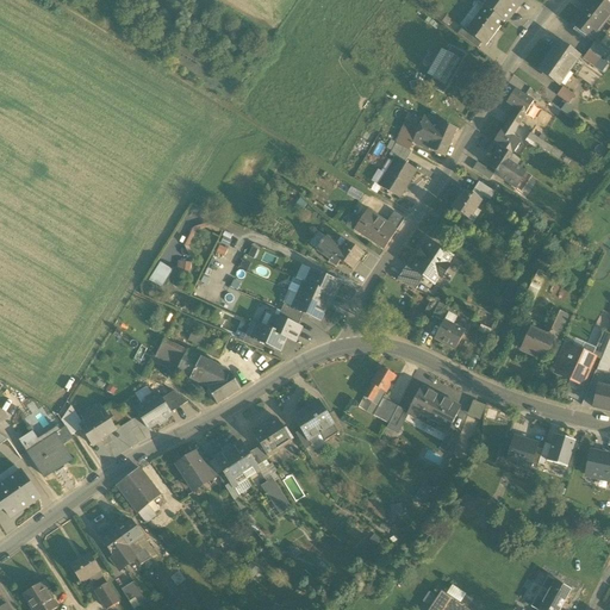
[(479,2),(486,8),(504,22),(512,12),(514,13),(518,7),(517,6),(521,0),(486,0),(483,5),(480,2),(479,2)]
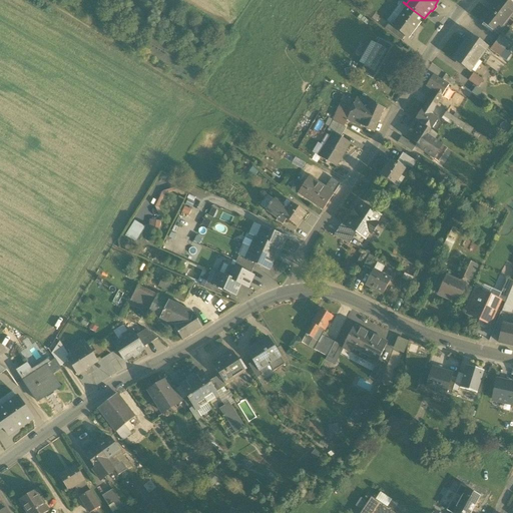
[(496,0),(480,21),(496,34),(512,12),(512,5),(506,0),(496,0)]
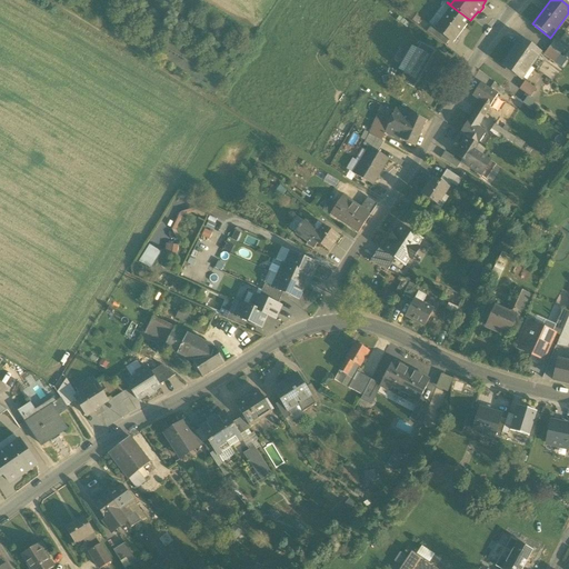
[(470,21),(470,20),(453,8),(437,30),(436,31),(449,40),(453,43),(453,42),(452,42),(459,33),(469,20),(470,21)]
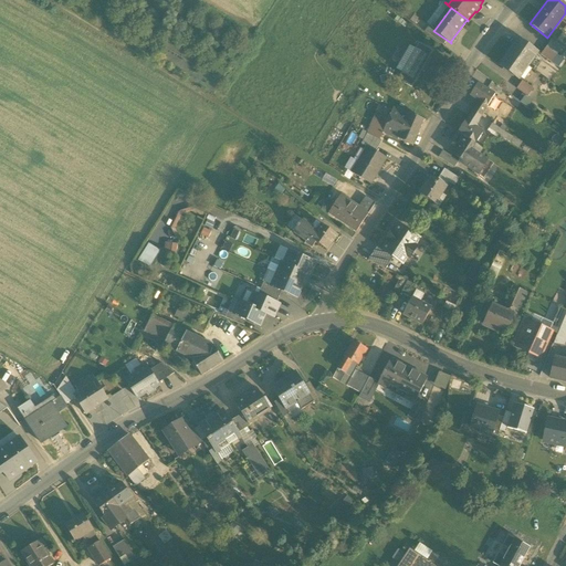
[(425,32),(443,45),(447,40),(433,31),(435,30),(429,27),(425,32)]
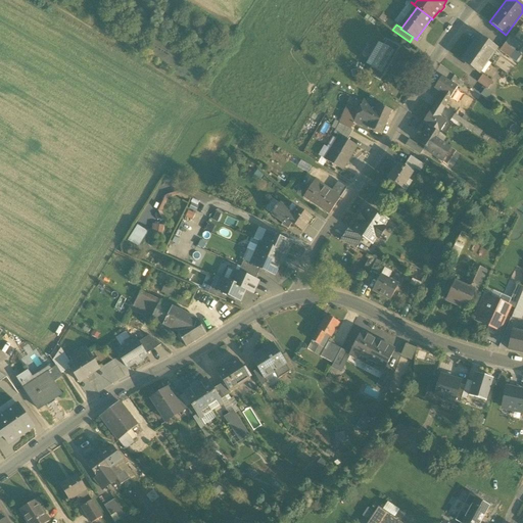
[(479,36),(471,48),(487,60),(496,49),(496,48),(479,36)]
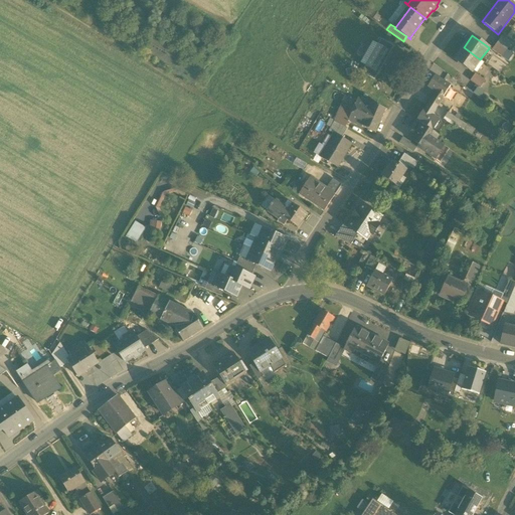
[(501,36),(496,43),(506,50),(511,43),(501,36)]
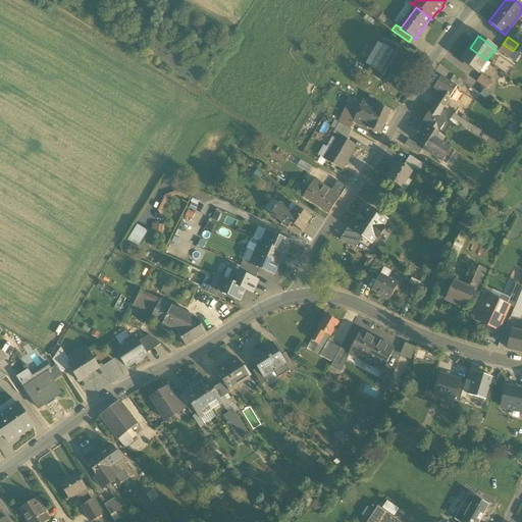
[(367,72),(379,80),(399,47),(385,40),(382,46),(377,43),(365,64),(370,67),(367,72)]
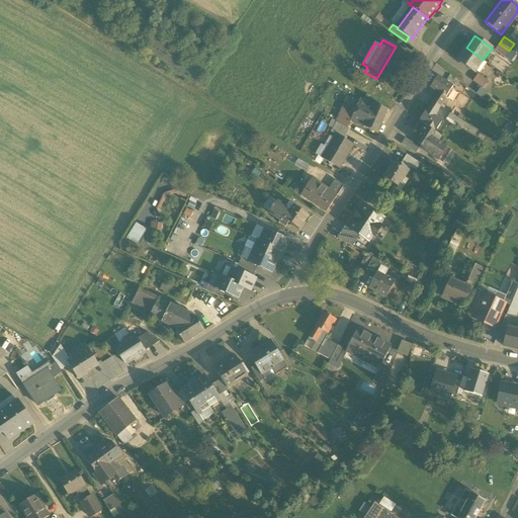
[(504,58),(509,51),(499,44),(494,51),(504,58)]
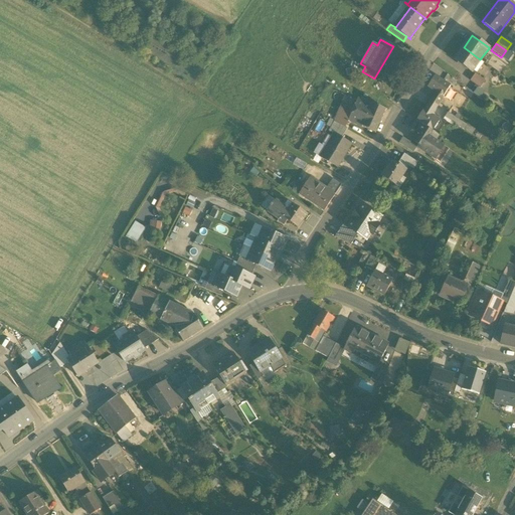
[(472,71),(480,59),(464,47),(455,60),(471,72),(472,71)]
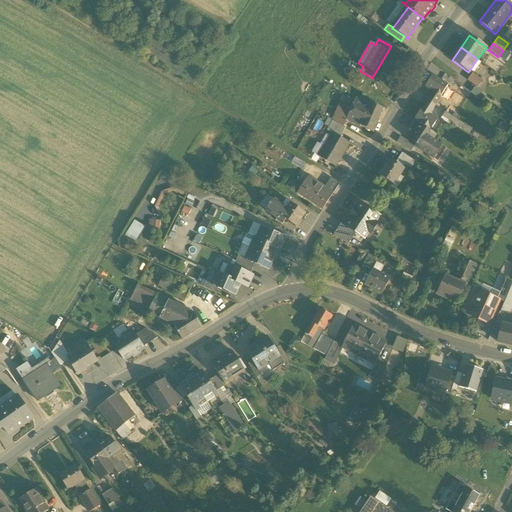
[(510,55),(503,50),(498,57),(505,62),(510,55)]
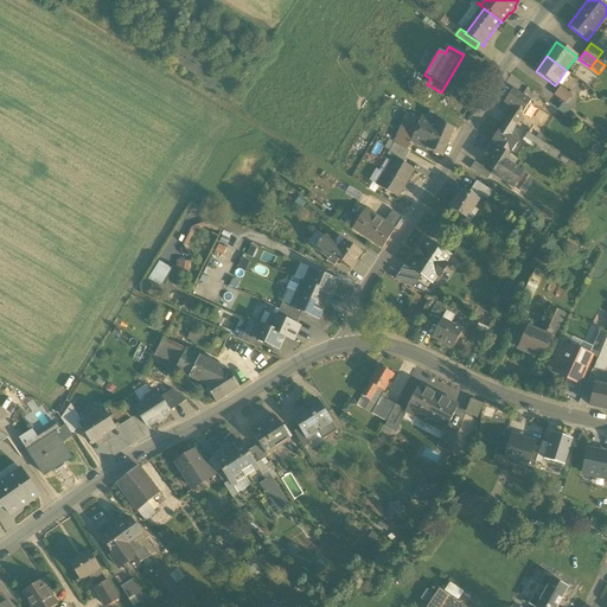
[(554,96),(566,103),(572,96),(560,88),(554,96)]
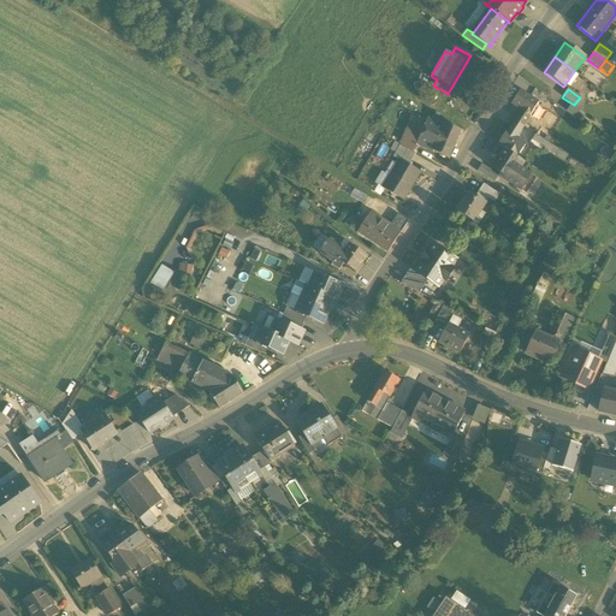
[(523,112),(519,120),(525,124),(539,102),(529,96),(520,90),(511,105),(523,112)]
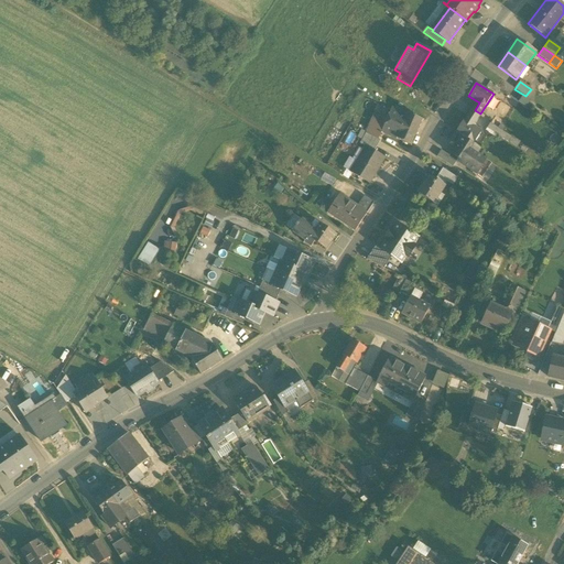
[(530,102),(522,96),(518,102),(525,108),(530,102)]
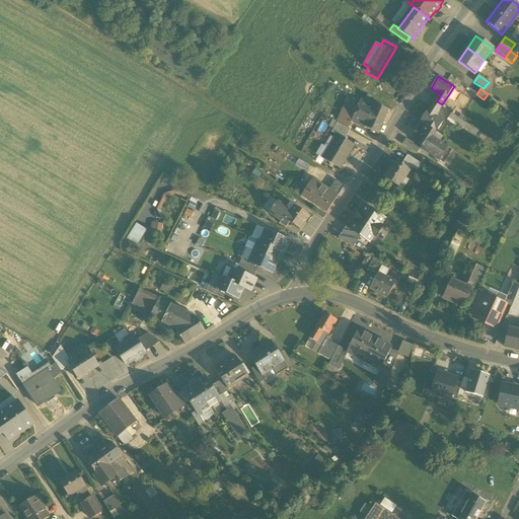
[(360,100),(356,110),(350,121),(365,128),(374,107),(360,100)]
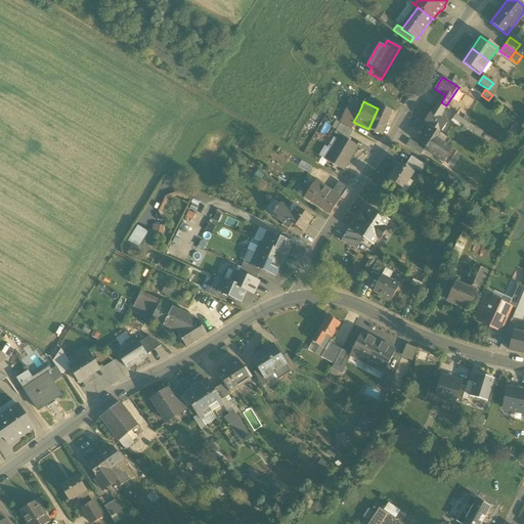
[(443,111),(446,105),(441,102),(438,106),(443,111)]
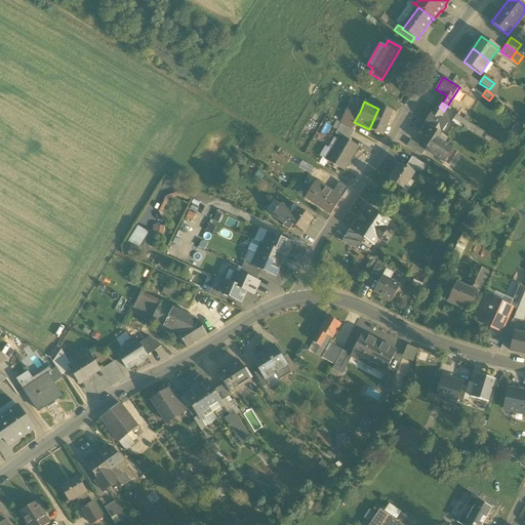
[(369,129),(382,135),(393,112),(379,106),(378,109),(369,129)]
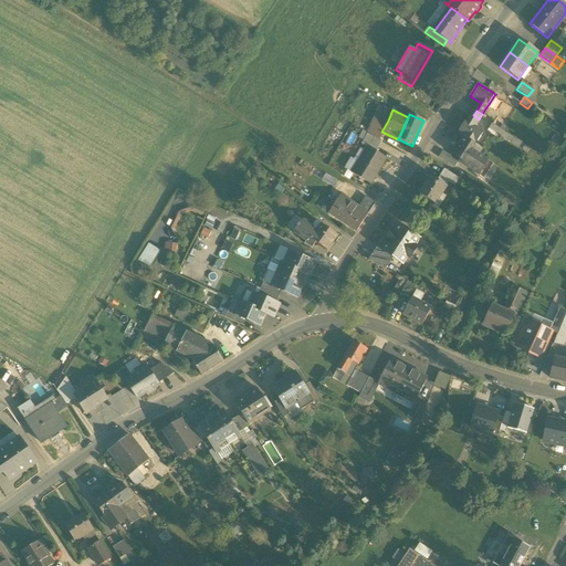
[(378,139),(381,132),(388,121),(375,115),(367,133),(368,133),(378,139)]
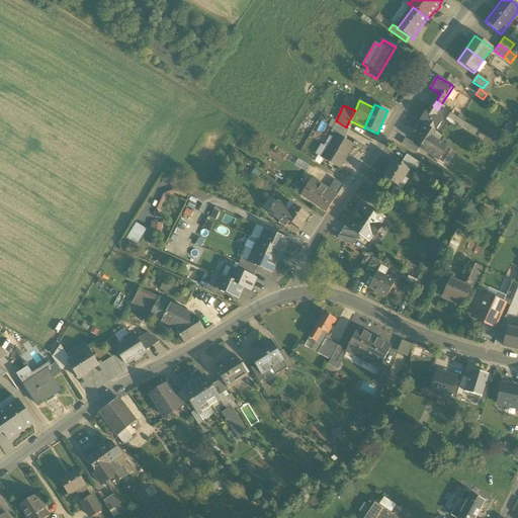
[(419,121),(423,124),(435,132),(442,120),(434,115),(438,109),(433,105),(429,112),(426,110),(419,121)]
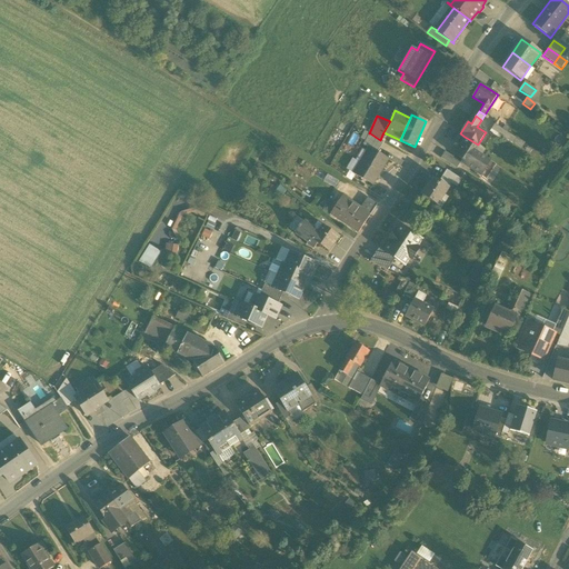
[(491,130),(511,143),(516,138),(495,125),(491,130)]
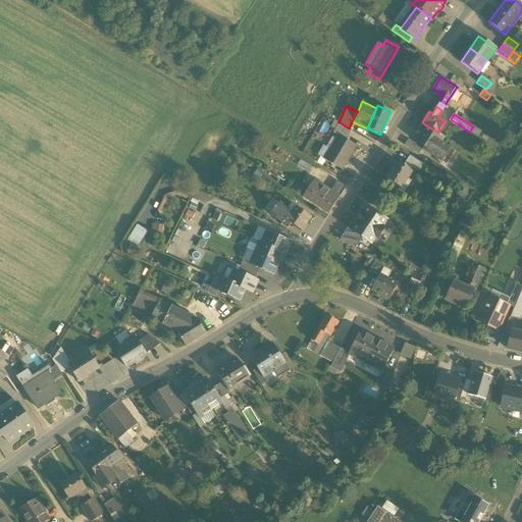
[(342,138),(346,141),(353,131),(349,128),(340,122),(333,134),(338,137),(338,136),(342,138)]
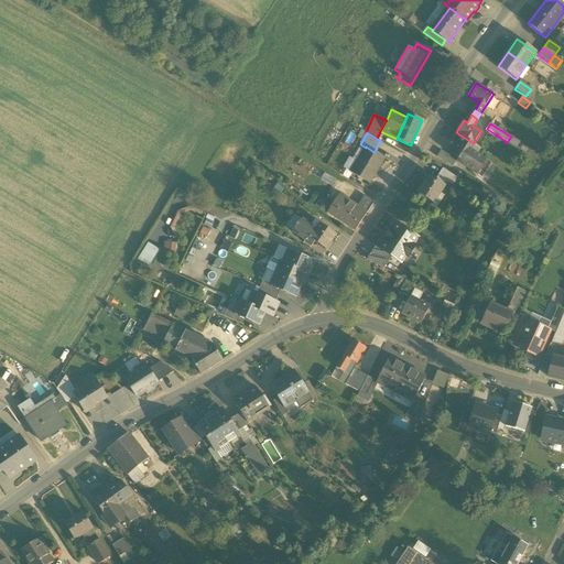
[(470,149),(474,143),(461,136),(449,153),(463,161),(461,164),(476,174),(486,160),(477,154),(477,153),(470,149)]
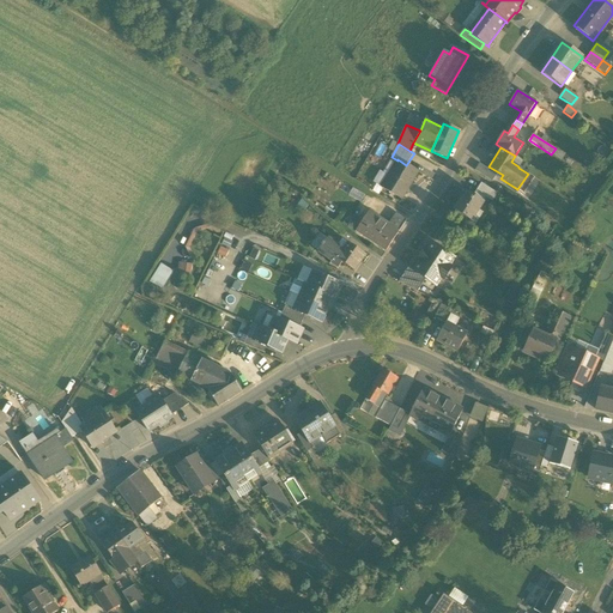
[(565,155),(556,149),(551,155),(562,161),(565,155)]
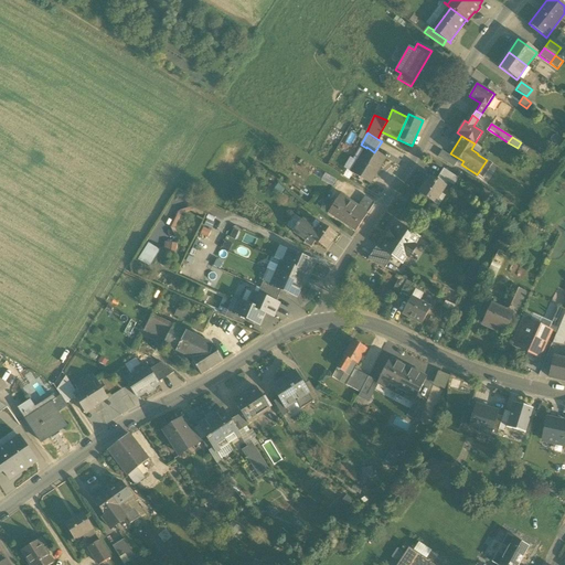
[(471,149),(478,153),(481,148),(475,144),(471,149)]
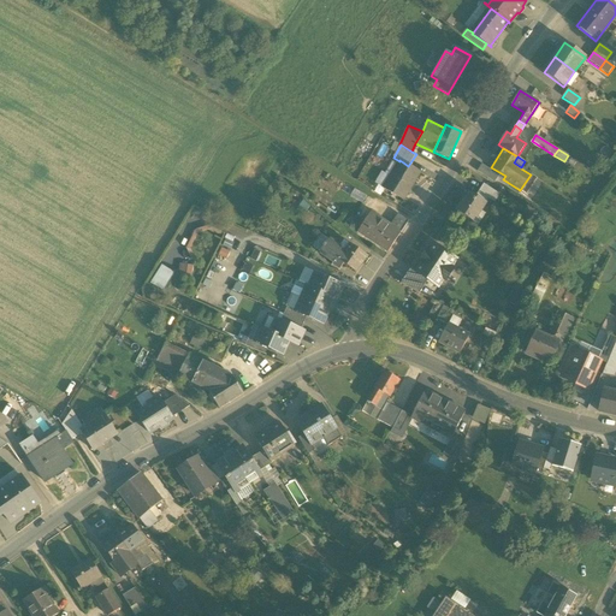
[(400,161),(390,176),(394,178),(403,163),(400,160),(400,161)]
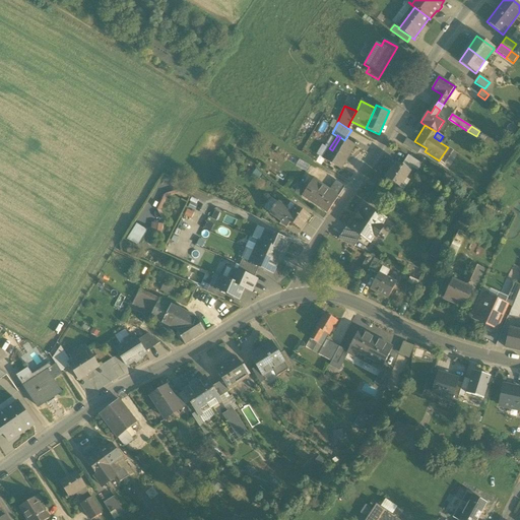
[(323,158),(340,169),(354,146),(344,140),(340,137),(332,150),(329,148),(323,158)]
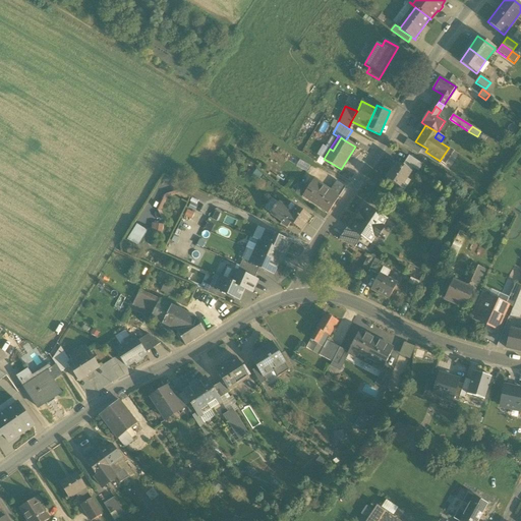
[(403,145),(417,155),(421,149),(415,145),(407,139),(403,145)]
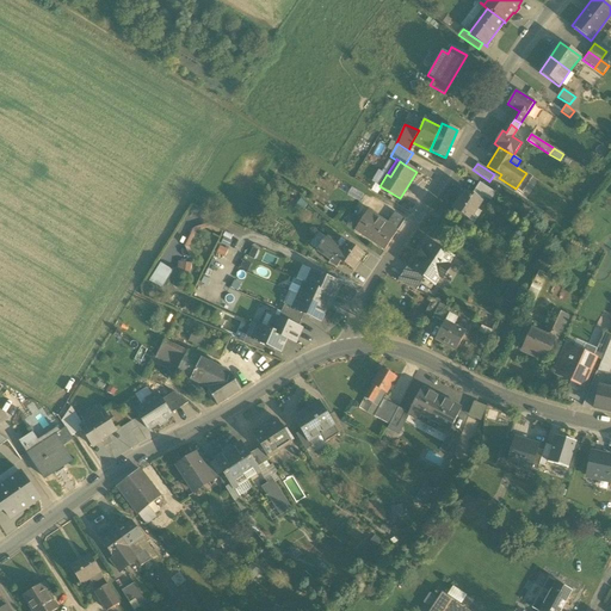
[(532,177),(526,173),(516,189),(523,193),(532,177)]
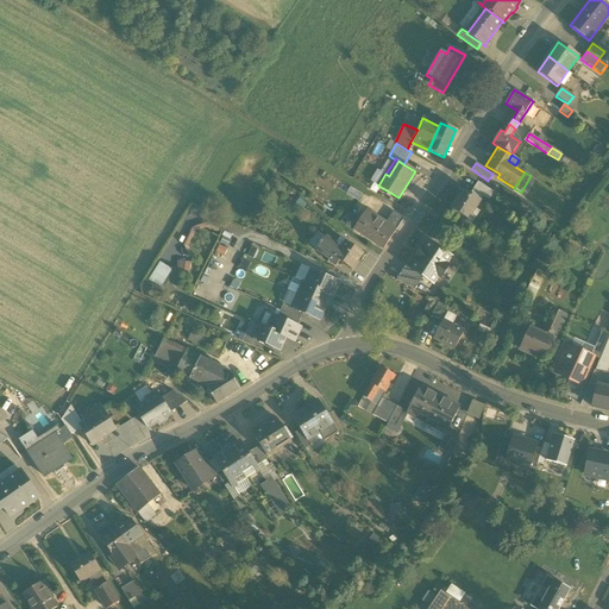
[(493,192),(482,184),(477,193),(487,199),(493,192)]
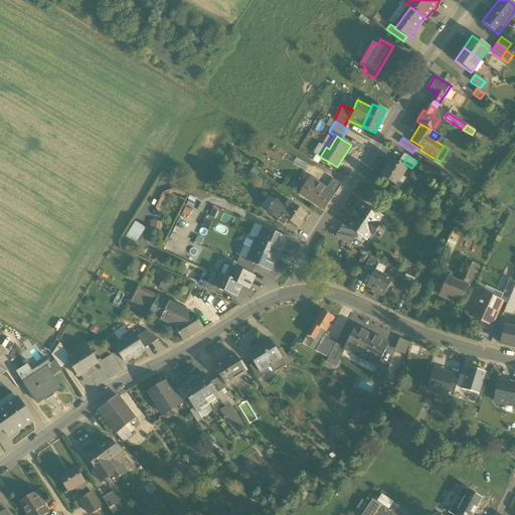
[(381,176),(395,186),(401,176),(406,169),(393,161),(387,169),(386,169),(381,176)]
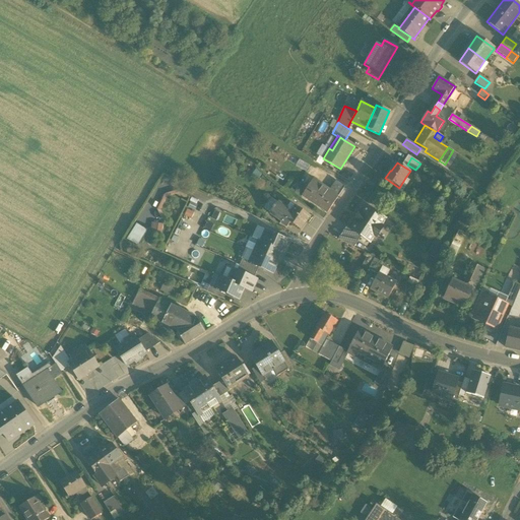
[(307,170),(316,175),(318,171),(310,166),(307,170)]
